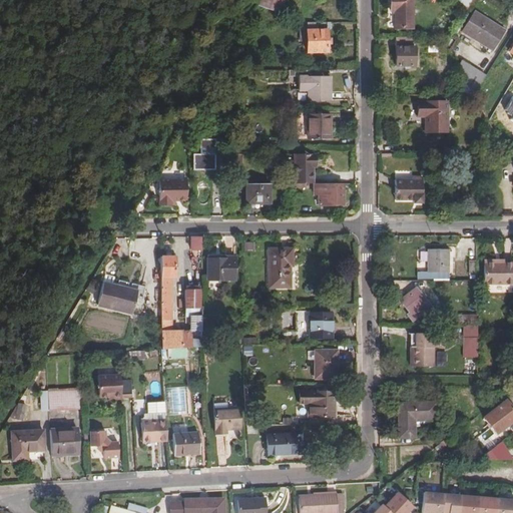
[(283,0),(259,0),(255,5),(280,12),(283,0)]
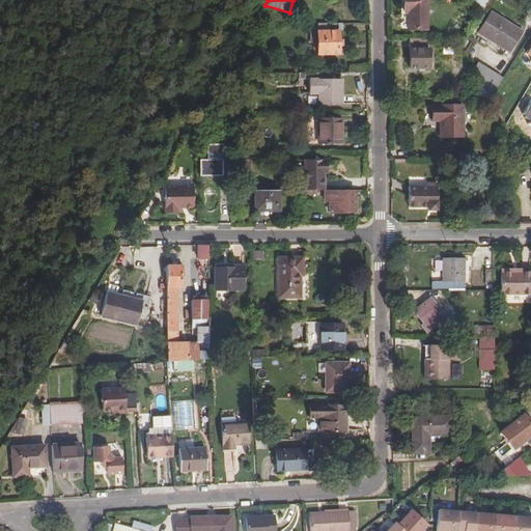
[(428,0),(406,0),(407,11),(412,11),(412,30),(429,29),(428,0)]
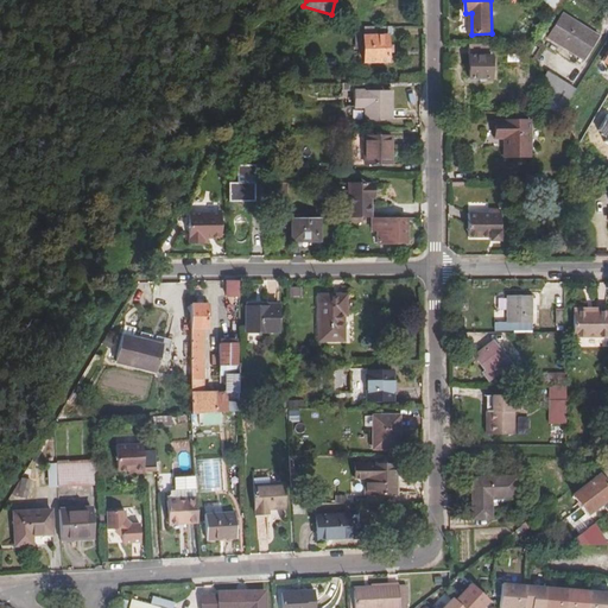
[(597,36),(583,27),(562,13),(546,37),(583,59),(597,36)]
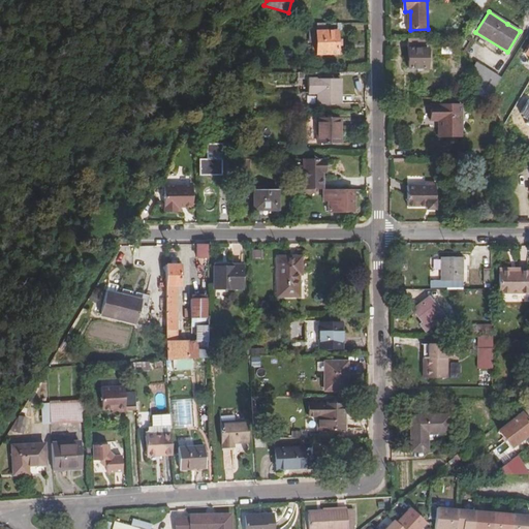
[(336,23),(314,23),(315,54),(337,53),(336,23)]
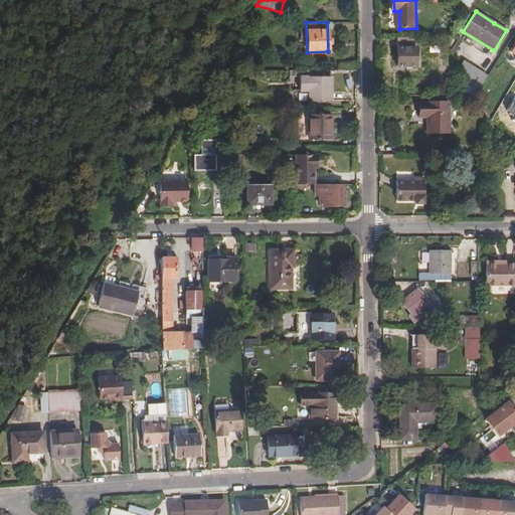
[(417,37),(398,36),(398,65),(417,65),(417,37)]
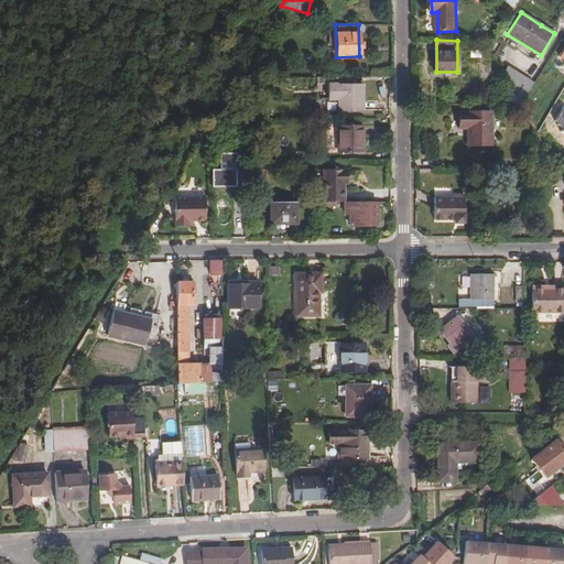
[(522,105),(524,100),(535,82),(509,66),(505,74),(522,105)]
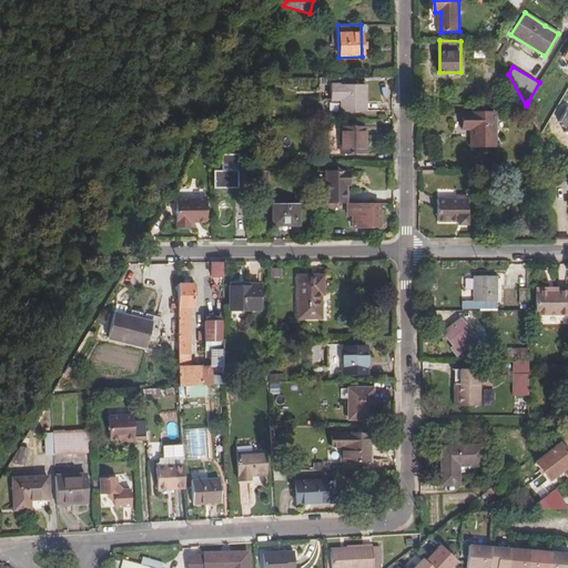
[(341,98),(341,110),(364,110),(364,83),(331,83),(331,98),(341,98)]
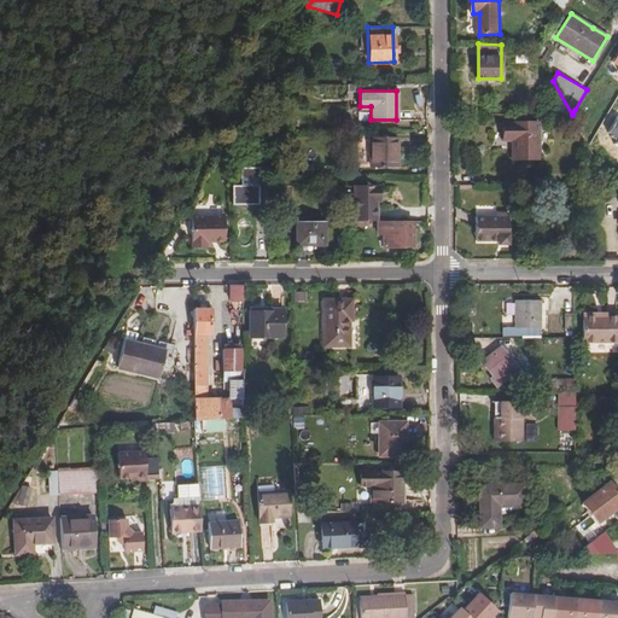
[(540,121),(505,121),(505,139),(514,139),(514,157),(540,157),(540,121)]
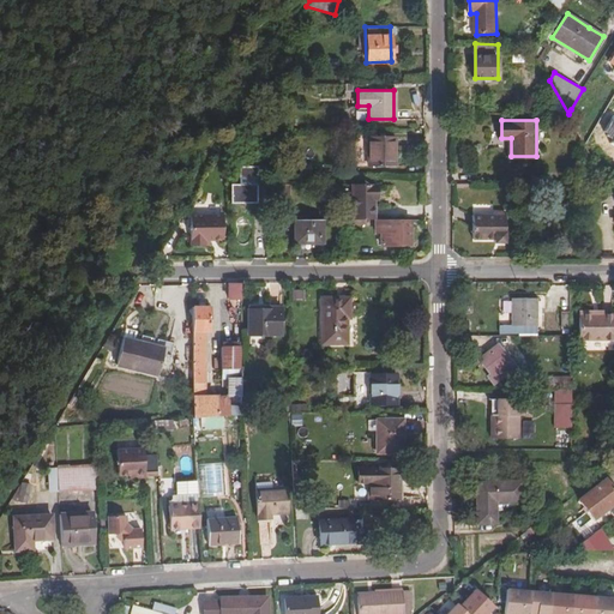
[(368,166),(395,164),(395,134),(367,136),(368,166)]
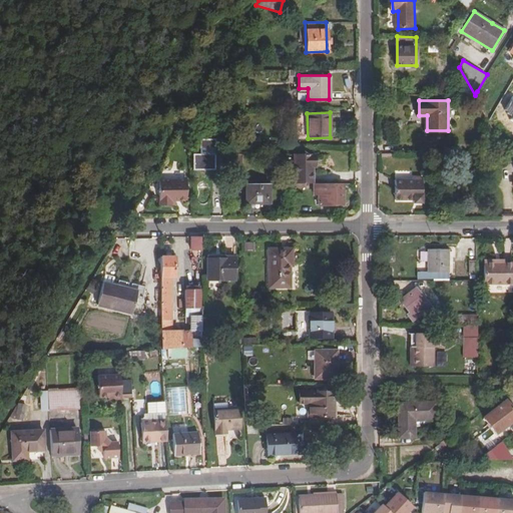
[(213,156),(214,156),(214,141),(198,140),(198,156),(191,156),(191,168),(213,168),(213,165),(213,156)]
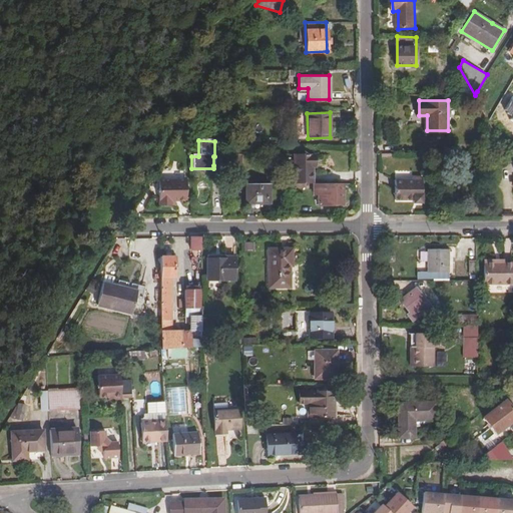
[(314,154),(292,154),(293,183),(311,183),(310,166),(314,166),(314,154)]
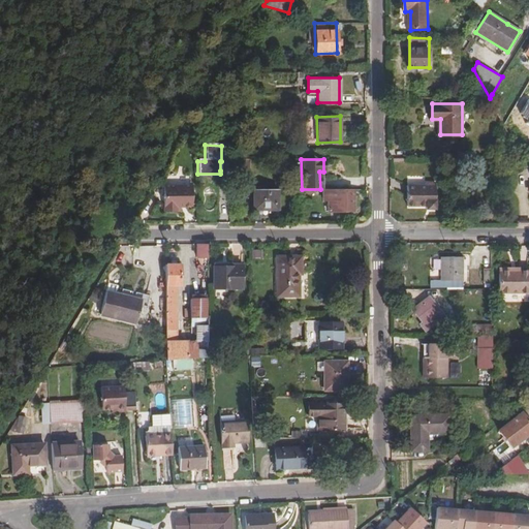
[(427,207),(436,207),(436,181),(426,181),(426,184),(408,184),(408,205),(427,205),(427,207)]
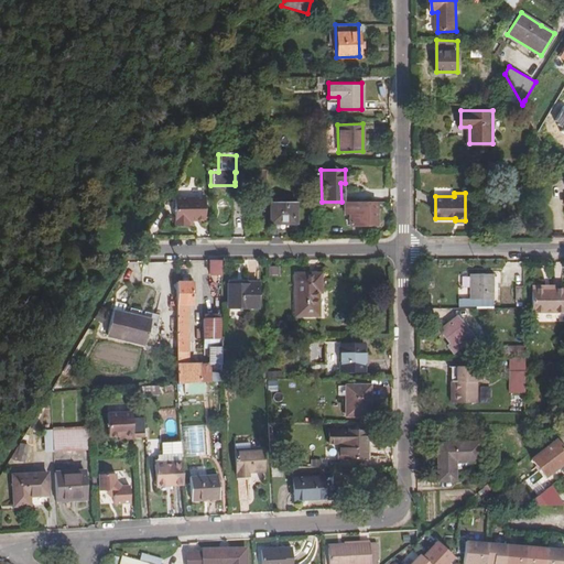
[(373,207),(373,201),(343,202),(343,214),(349,214),(349,226),(377,226),(376,207),(373,207)]
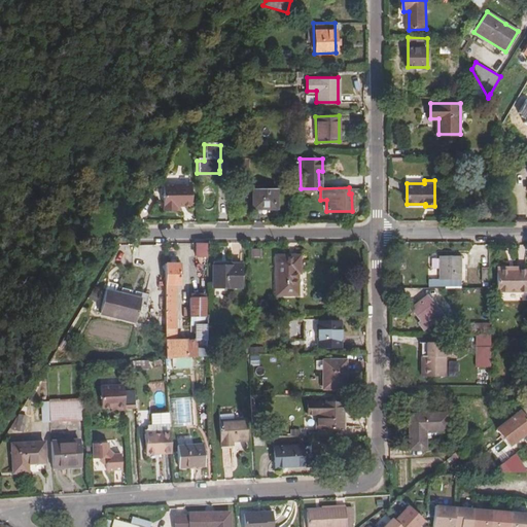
[(251,210),(276,209),(276,188),(252,189),(251,210)]
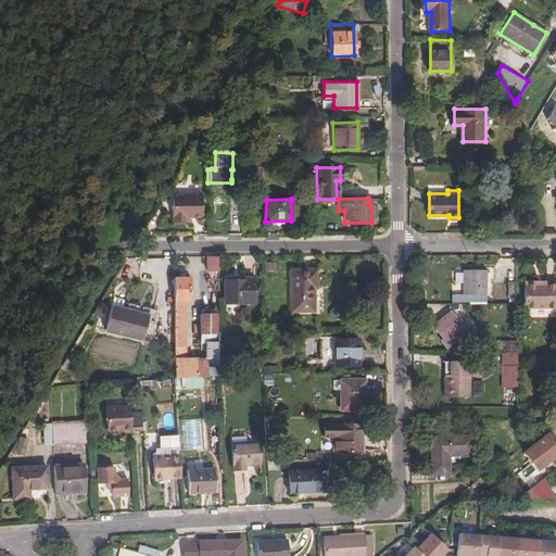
[(178,224),(182,223),(200,223),(200,200),(165,200),(165,226),(178,226),(178,224)]
